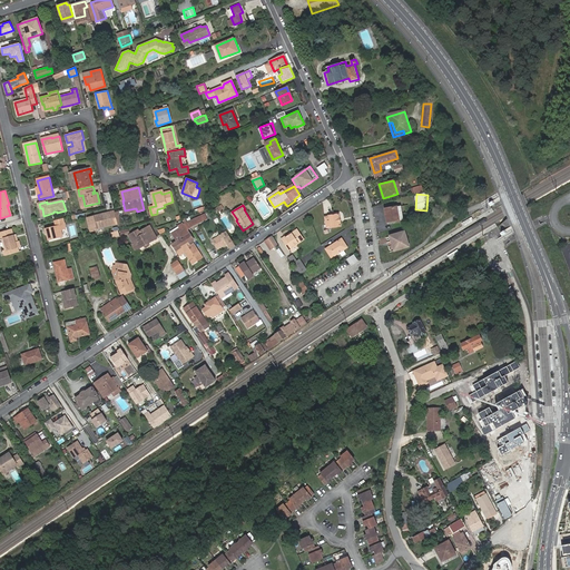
[(385,209),(387,223),(400,220),(397,207),(385,209)]
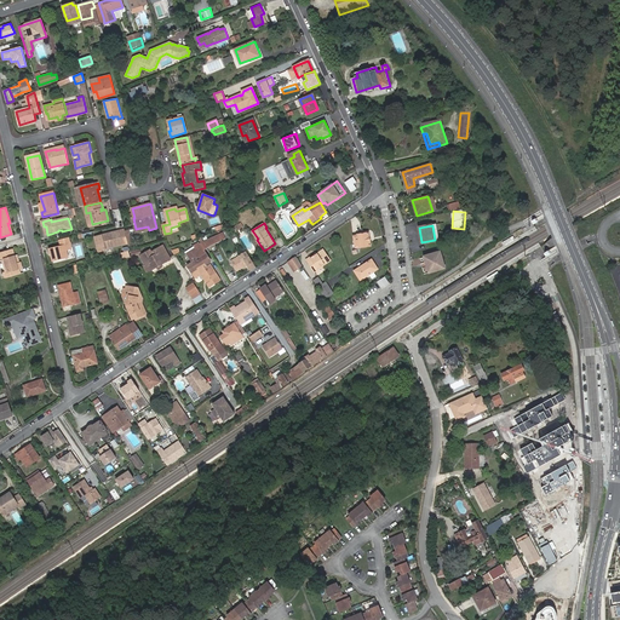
[(107,248),(128,242),(125,229),(96,237),(99,252),(107,250),(107,248)]
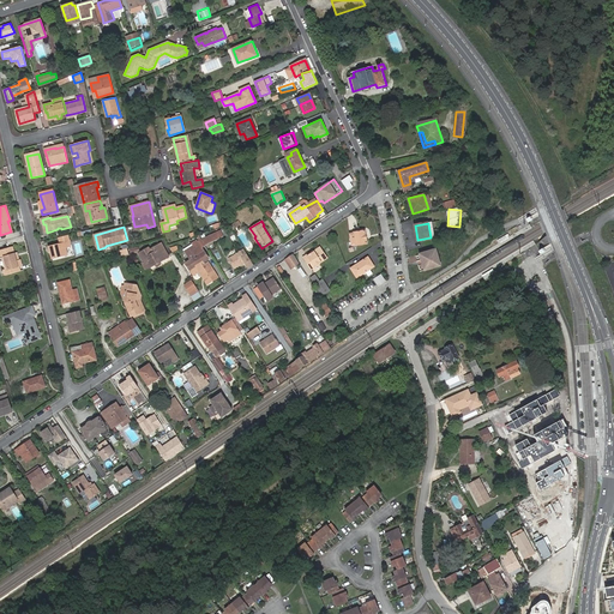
[(350,234),(353,245),(356,245),(367,242),(365,230),(354,233),(350,234)]
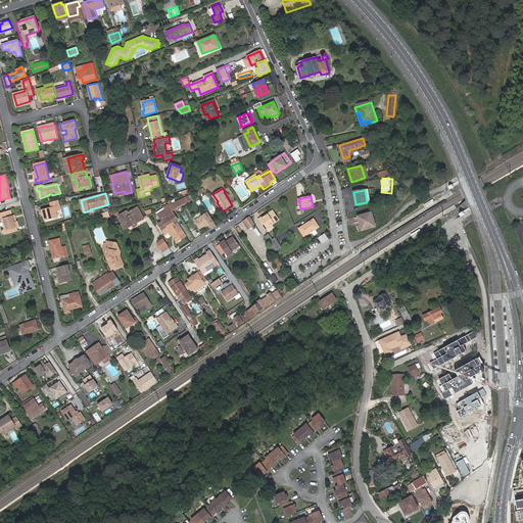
[(174,207),(175,208),(179,206),(187,202),(185,198),(173,203),(174,207)]
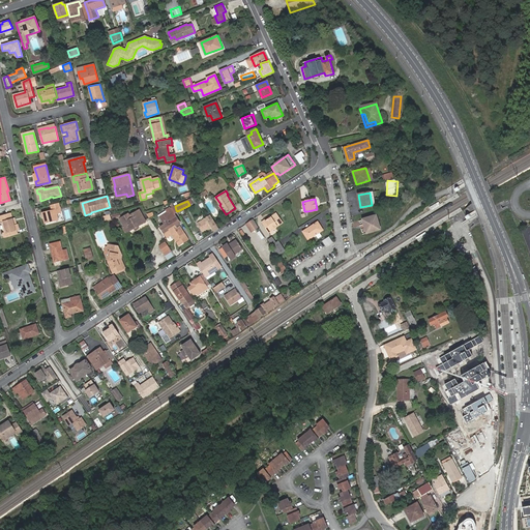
[(42,213),(43,218),(45,217),(46,224),(59,221),(57,214),(61,213),(59,203),(52,205),(53,210),(42,213)]
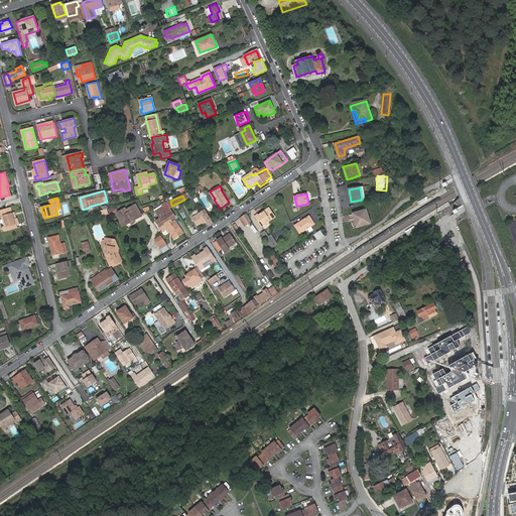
[(176,217),(170,208),(169,206),(171,205),(170,201),(169,202),(162,206),(163,208),(164,210),(163,211),(161,208),(156,212),(159,216),(154,218),(162,231),(167,228),(169,227),(172,232),(173,231),(174,232),(172,233),(173,235),(183,233),(174,220),(172,222),(171,220),(176,217)]
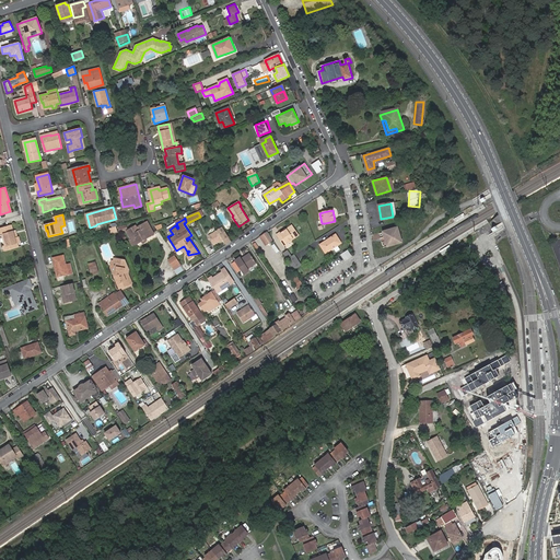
[(136,237),(138,243),(142,241),(146,238),(154,234),(148,221),(138,226),(137,225),(127,231),(131,238),(131,240),(136,237)]
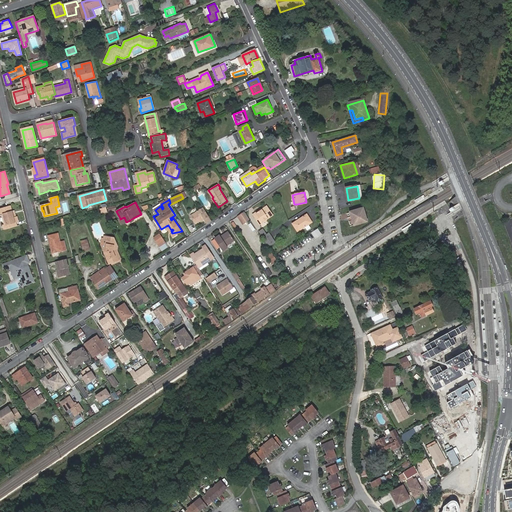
[(4,225),(5,229),(10,227),(16,226),(15,222),(19,221),(17,216),(16,217),(14,217),(12,211),(11,206),(0,208),(0,212),(1,215),(3,214),(4,214),(7,224),(6,224),(4,225)]
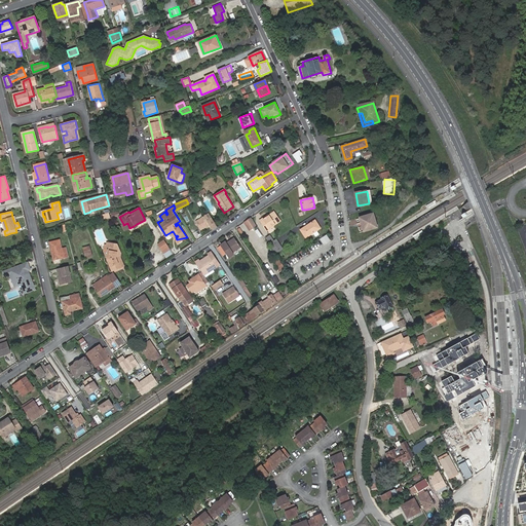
[(260,221),(266,231),(273,226),(273,225),(280,220),(274,212),(260,221)]
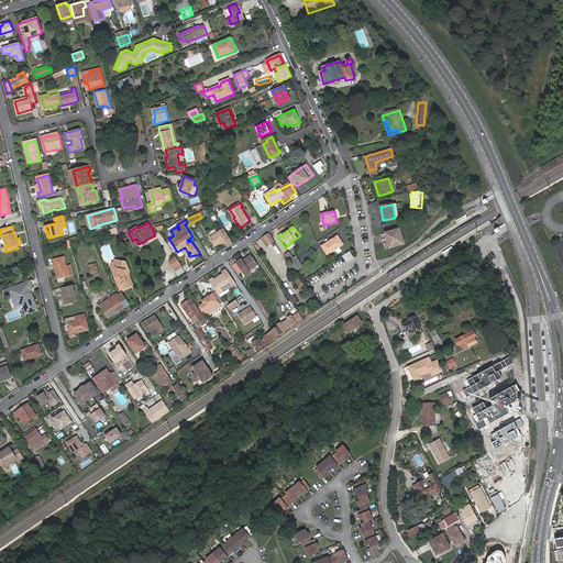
[(232,243),(223,229),(210,236),(216,245),(222,241),(223,242),(224,241),(228,246),(232,243)]
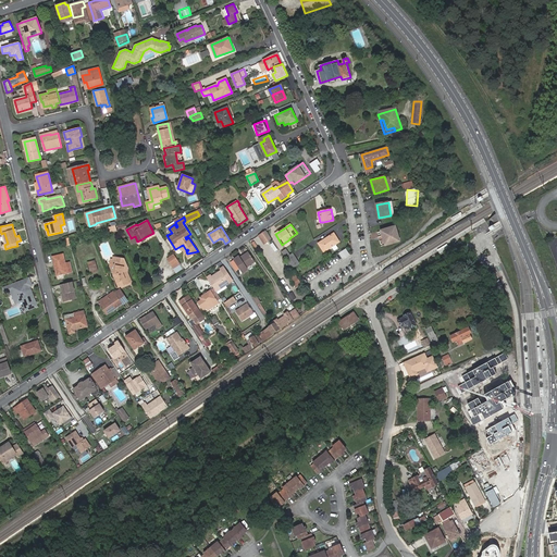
[(382,231),(386,246),(399,242),(395,226),(382,231)]
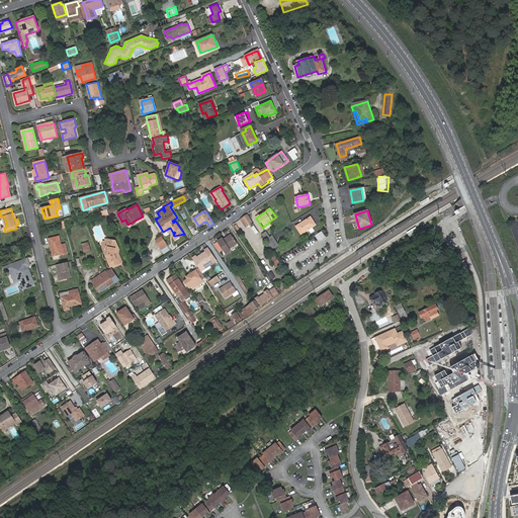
[(247,214),(242,218),(247,226),(252,222),(247,214)]
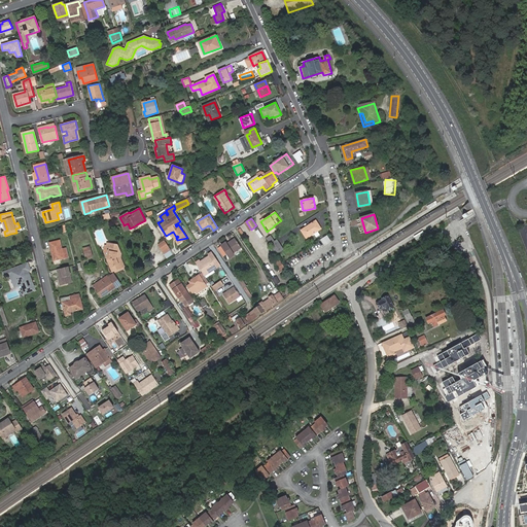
[(316,220),(302,230),(307,238),(321,229),(316,220)]
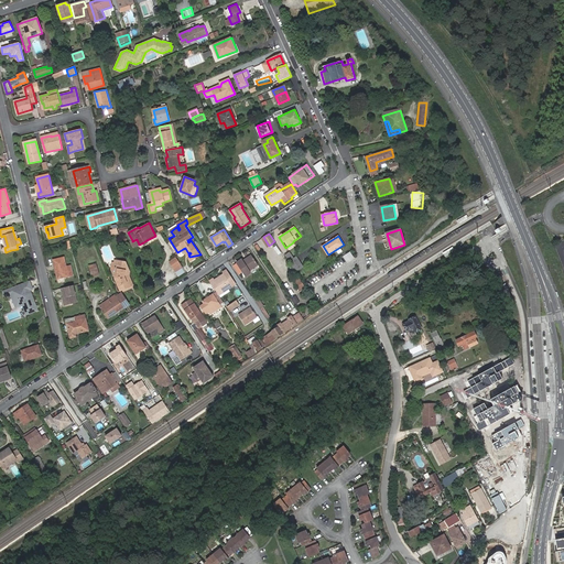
[(108,243),(101,247),(107,258),(114,253),(108,243)]
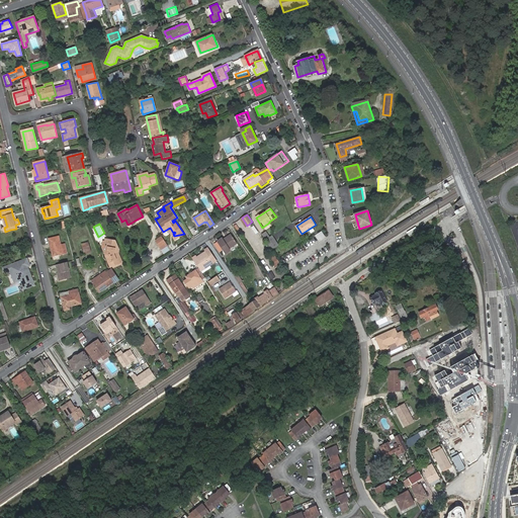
[(170,228),(168,229),(175,240),(184,234),(174,236),(173,234),(175,233),(174,232),(173,233),(170,228)]
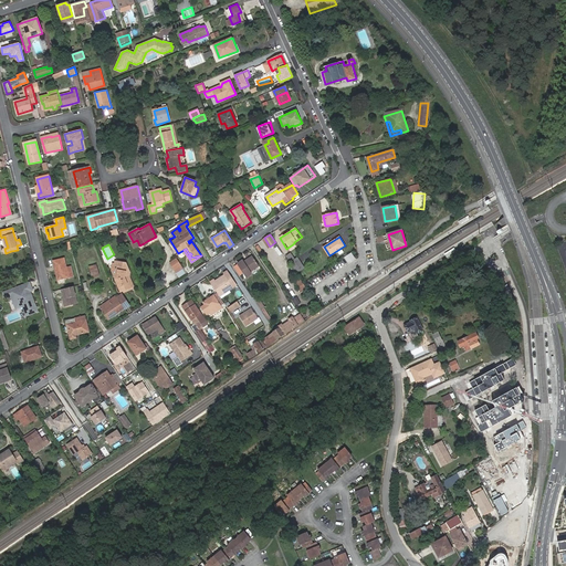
[(259,265),(252,255),(243,261),(242,260),(238,263),(234,265),(240,275),(243,272),(247,276),(252,273),(250,271),(259,265)]
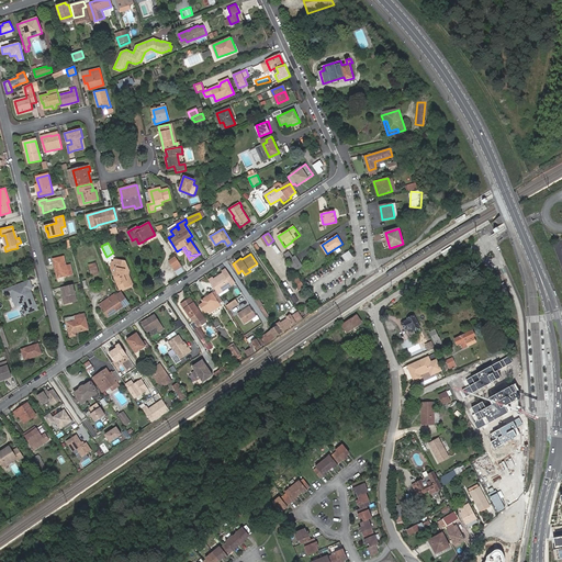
[(288,259),(288,260),(295,271),(303,266),(295,255),(292,257),(288,259)]
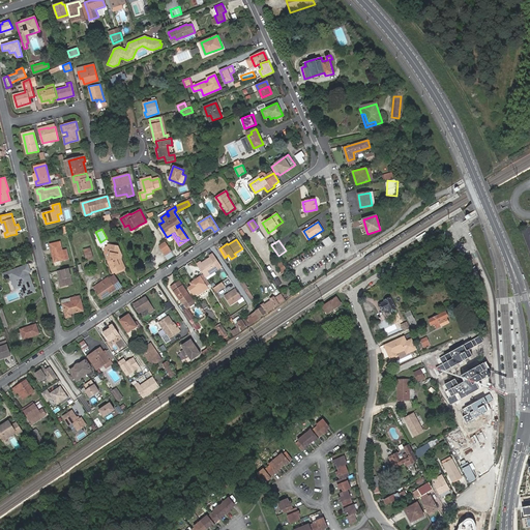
[(50,245),(55,263),(68,259),(66,251),(62,252),(61,247),(60,242),(50,245)]
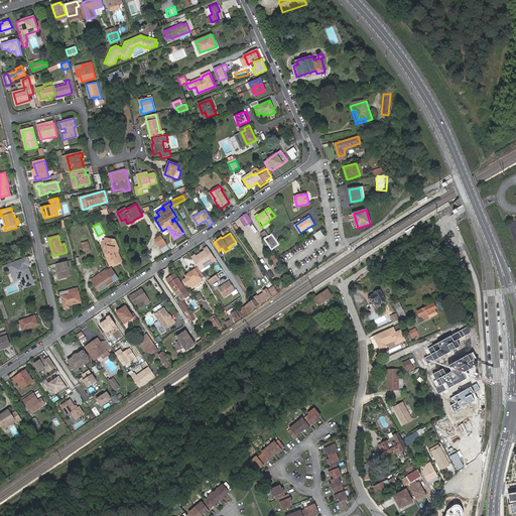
[(167,244),(161,236),(155,240),(161,248),(167,244)]
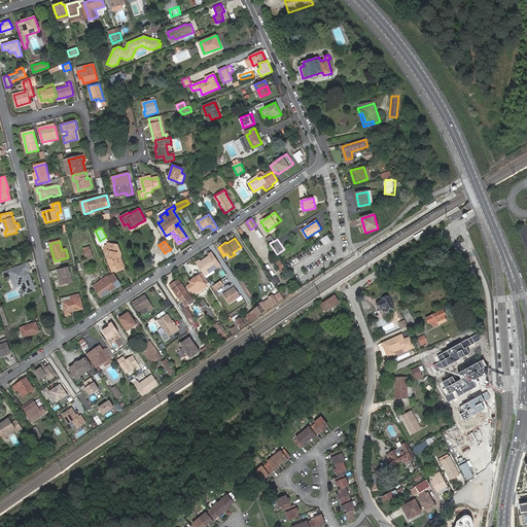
[(119,249),(117,244),(110,243),(107,258),(112,272),(121,268),(117,257),(119,249)]
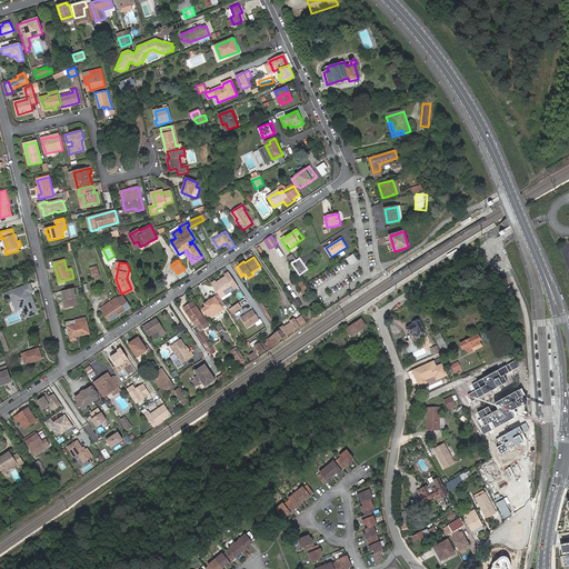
[(90,269),(93,279),(100,277),(98,267),(90,269)]
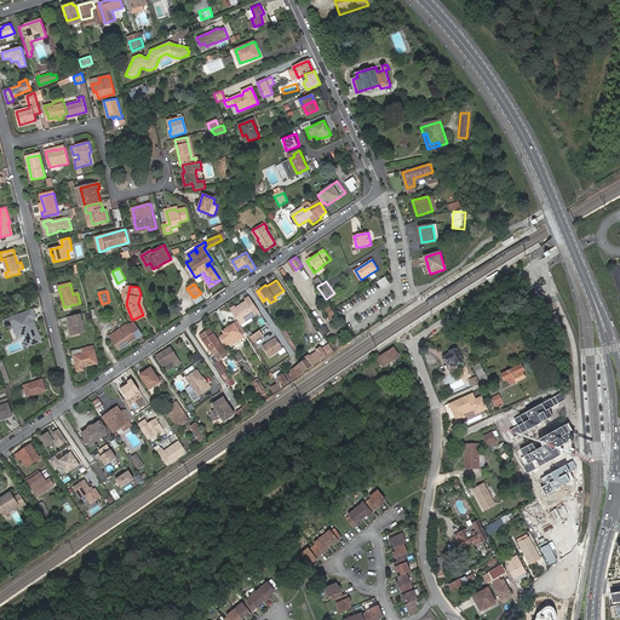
[(402,309),(413,302),(411,298),(400,304),(402,309)]
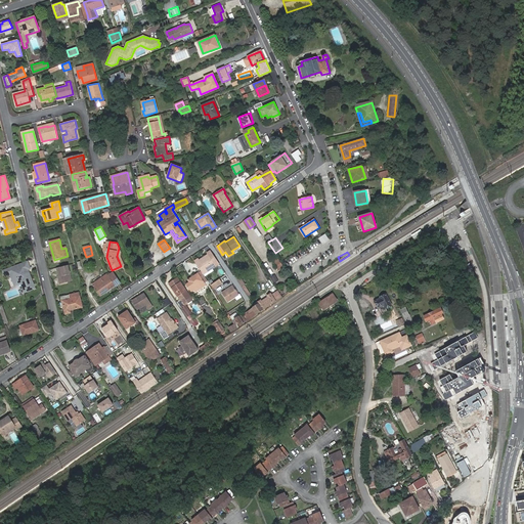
[(195,260),(204,274),(207,272),(208,271),(207,270),(212,267),(213,268),(216,266),(208,254),(202,258),(203,259),(201,261),(200,260),(199,258),(195,260)]
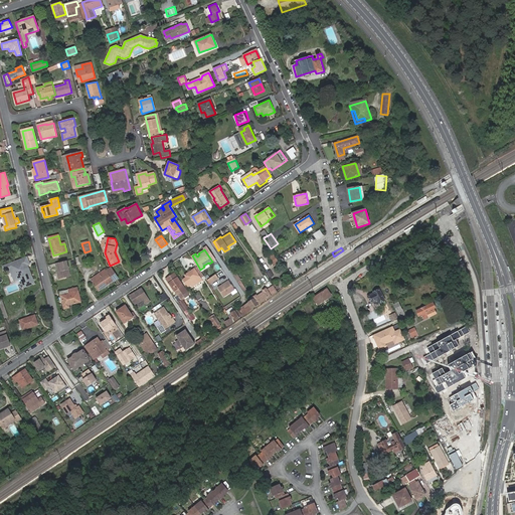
[(275,253),(269,258),(275,267),(281,263),(275,253)]
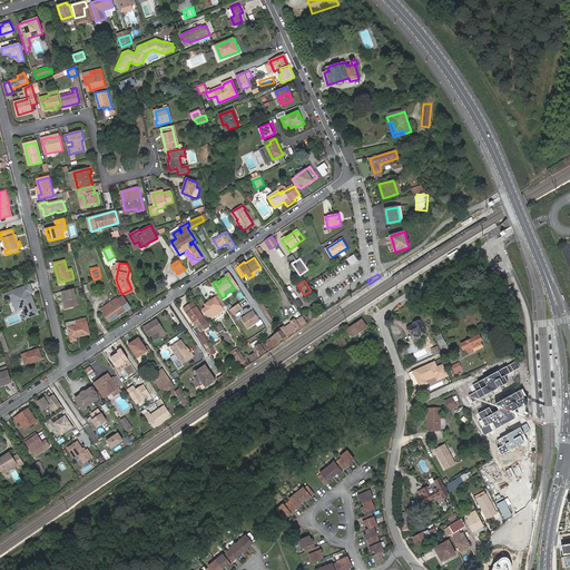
[(11,297),(15,305),(19,303),(21,308),(22,308),(26,318),(37,314),(31,296),(29,296),(29,294),(30,294),(32,293),(30,285),(3,294),(5,300),(11,297)]
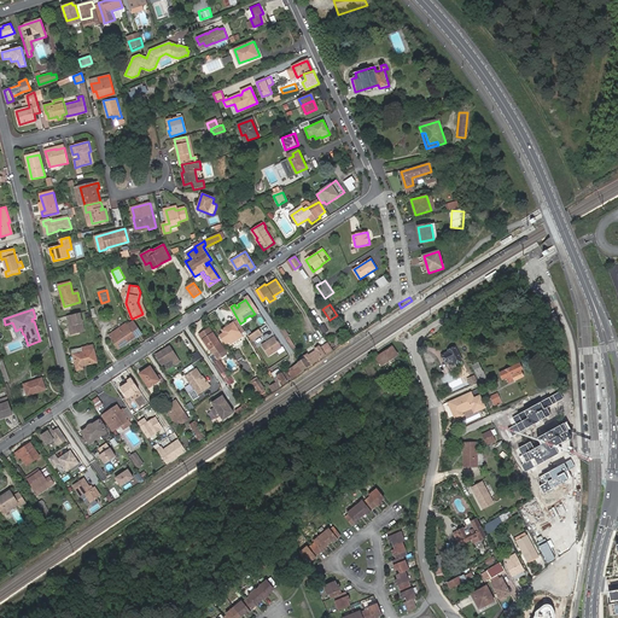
[(80,313),(66,315),(70,327),(69,327),(70,334),(85,331),(80,313)]
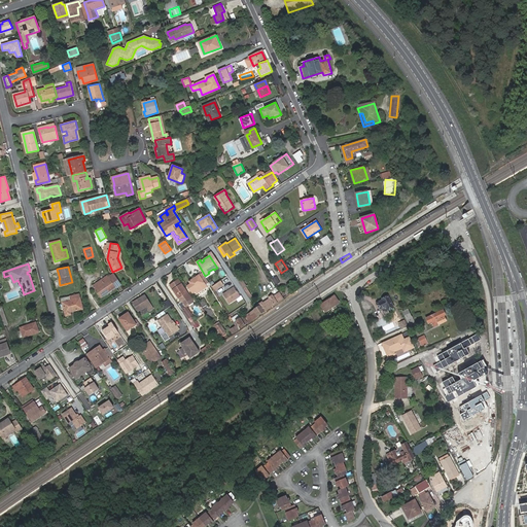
[(187,285),(192,293),(197,290),(196,288),(202,283),(204,286),(209,282),(203,272),(188,281),(190,283),(187,285)]
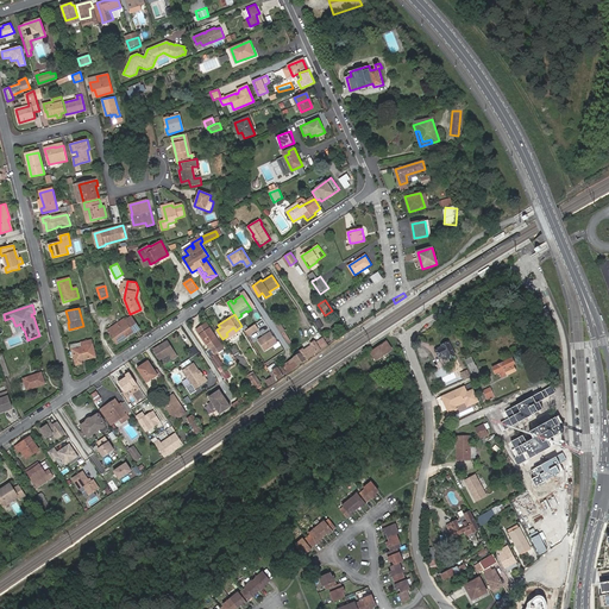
[(117,344),(133,333),(133,332),(126,322),(125,318),(106,331),(117,344)]
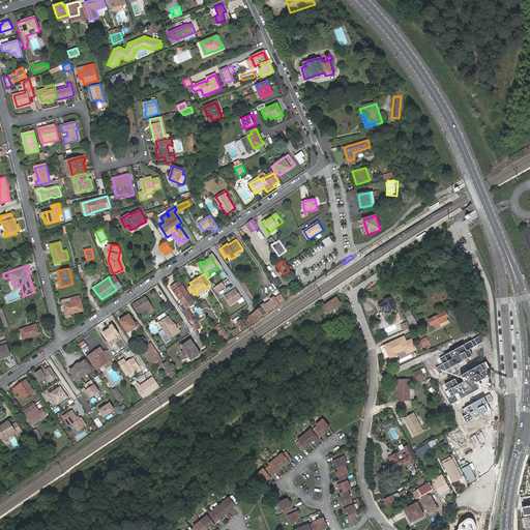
[(121,286),(115,276),(110,281),(116,289),(121,286)]
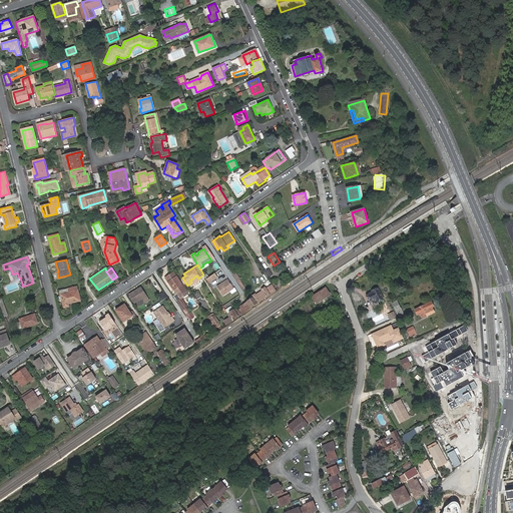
[(232,275),(239,284),(241,283),(238,279),(239,278),(236,272),(232,275)]
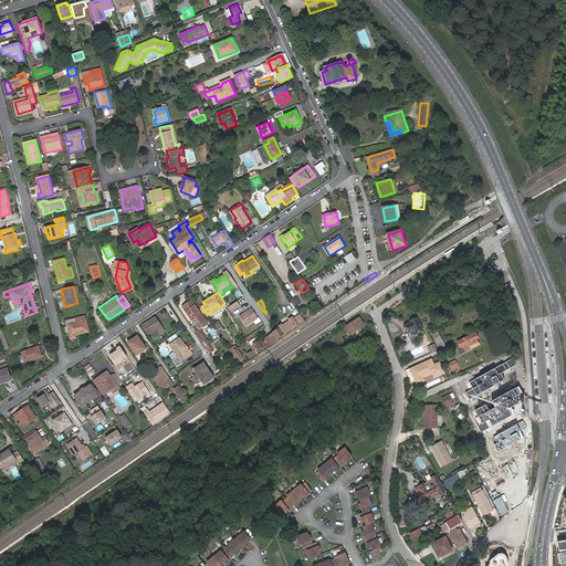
[(186,311),(191,320),(192,320),(196,324),(199,328),(208,323),(199,311),(196,305),(192,301),(184,306),(186,311)]
